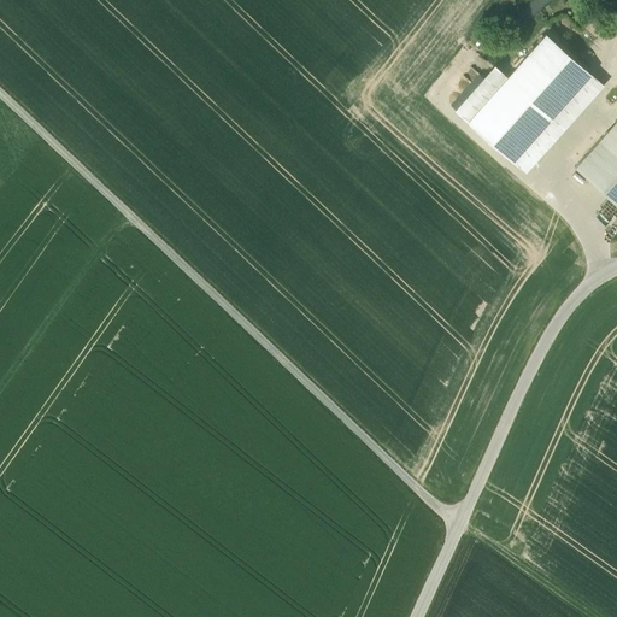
[(598,13),(586,25),(597,36),(609,25),(598,13)]
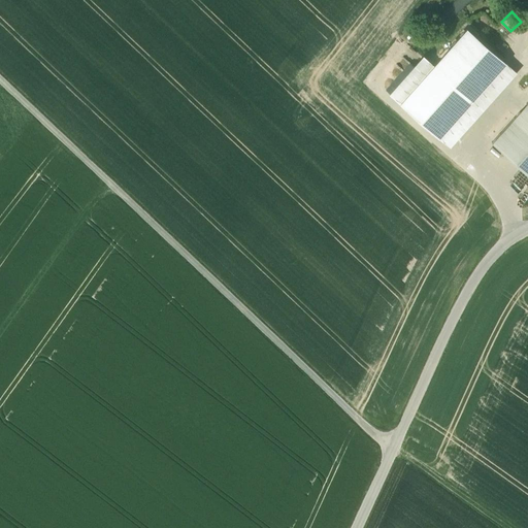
[(434,65),(400,104),(438,138),(505,63),(466,29),(434,65)]
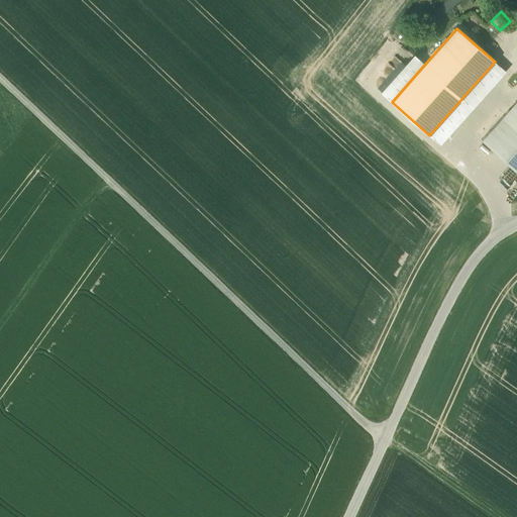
[(415,55),(382,93),(392,102),(425,64),(415,55)]
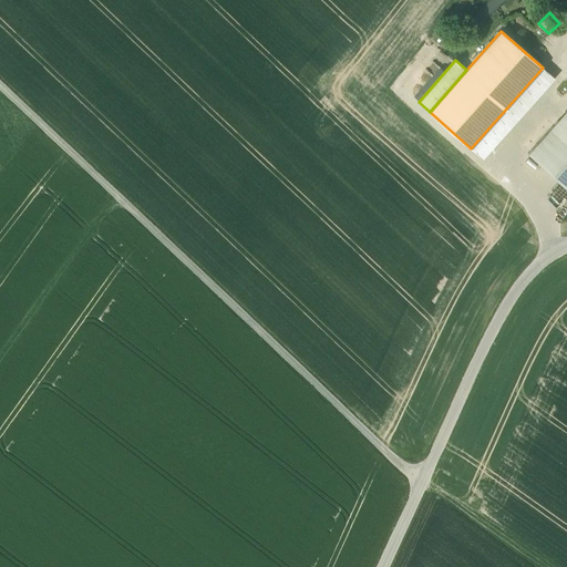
[(543,68),(471,148),(483,158),(555,78),(543,68)]
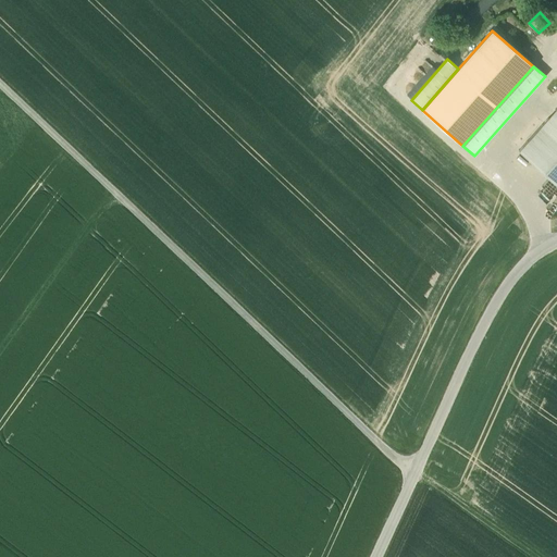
[(0,104),(17,122),(23,116),(1,95),(0,96),(0,104)]
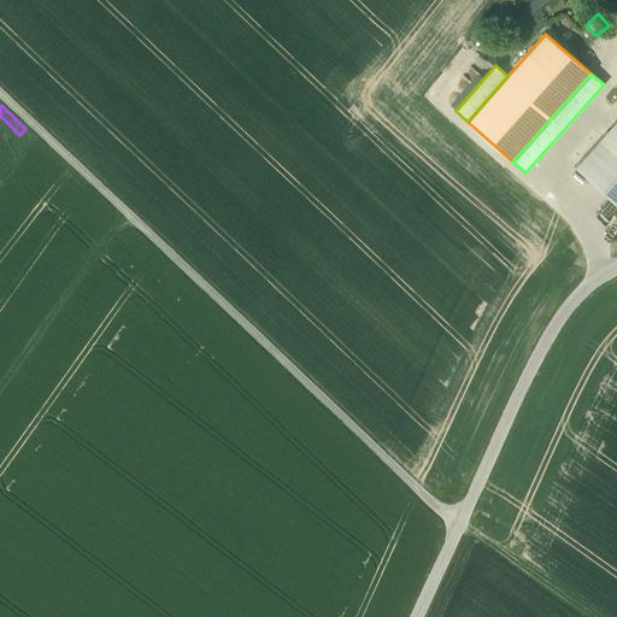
[(616,118),(575,168),(616,205),(616,118)]
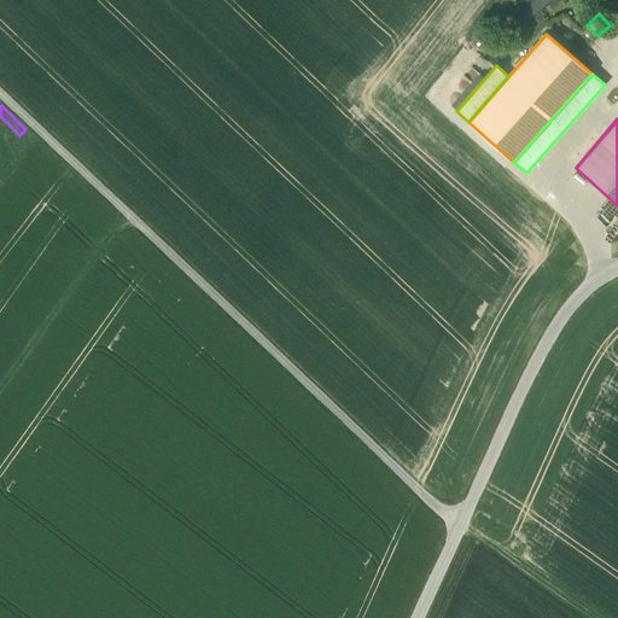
All buildings are outlined.
